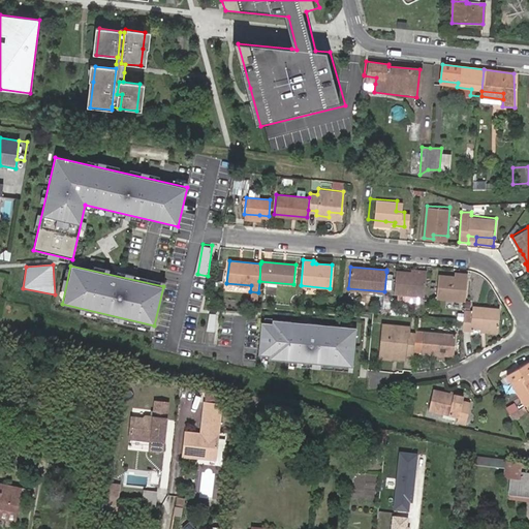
[(424,299),(426,274),(410,272),(395,271),(393,292),(421,296),(421,299),(424,299)]
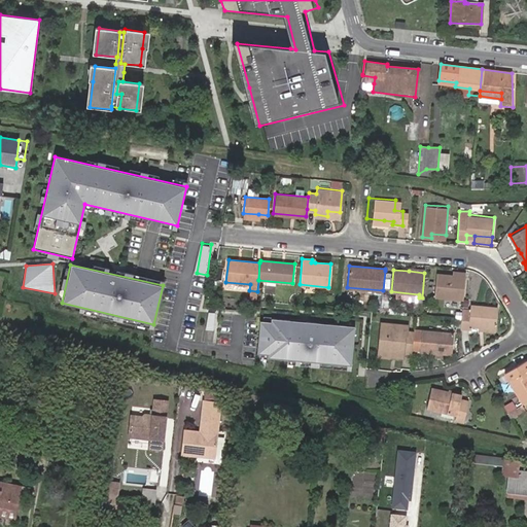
[(462,300),(464,274),(456,273),(456,276),(452,276),(435,274),(433,297),(462,300)]
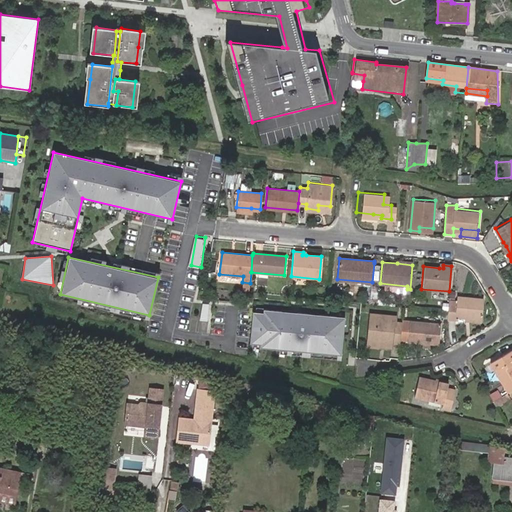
[(448,311),(447,320),(457,321),(457,318),(482,320),(483,299),(457,298),(456,306),(448,306),(448,311)]
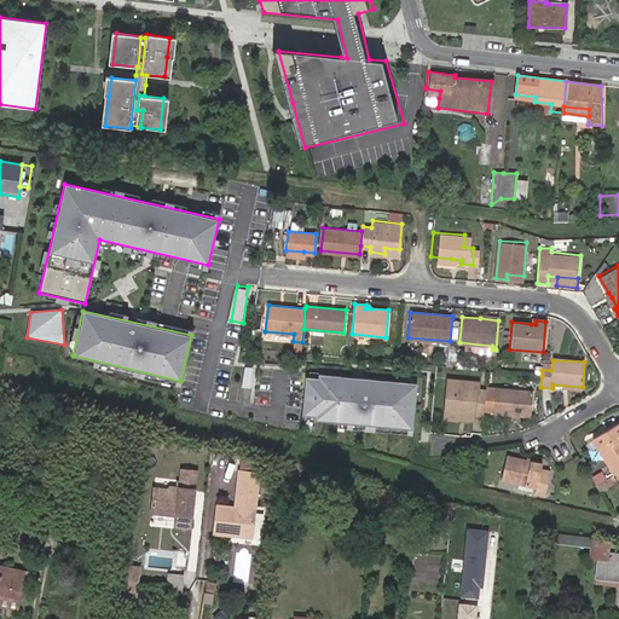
[(319,379),(305,377),(301,414),(317,415),(317,420),(414,429),(417,385),(320,375),(319,379)]
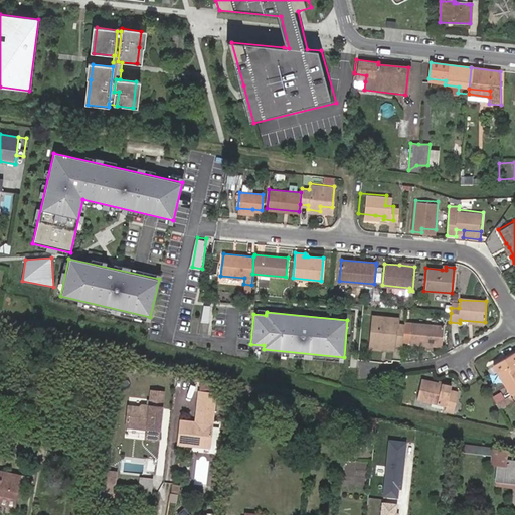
[(395,345),(402,345),(402,343),(404,326),(397,325),(398,319),(371,316),(369,342),(395,345)]
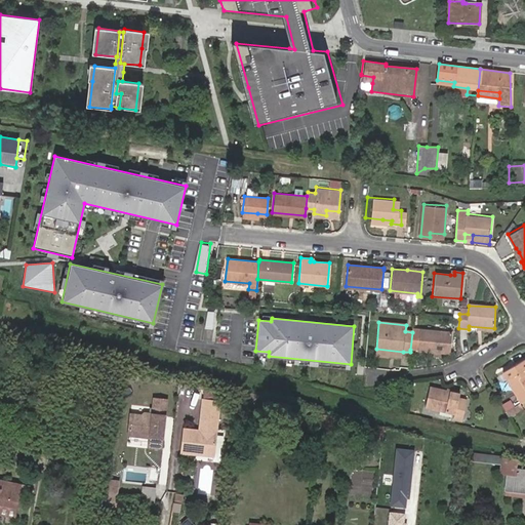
[(412,332),(410,350),(434,352),(441,353),(449,354),(451,331),(412,328),(412,332)]
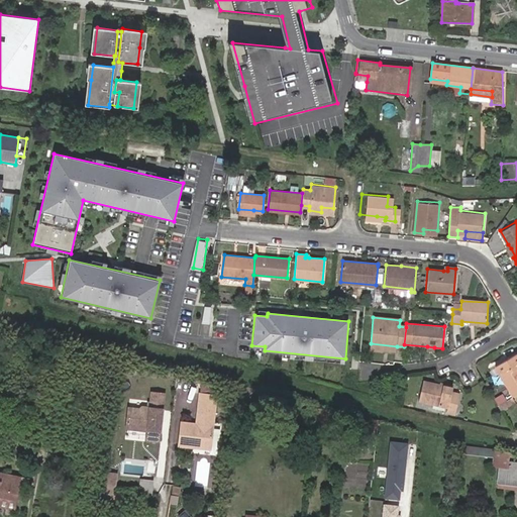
[(396,352),(397,346),(371,343),(371,350),(396,352)]
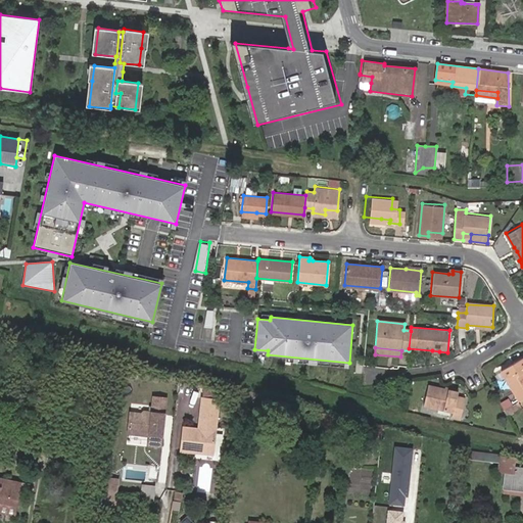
[(501,371),(518,402),(519,401),(522,398),(522,360),(522,359),(501,371)]
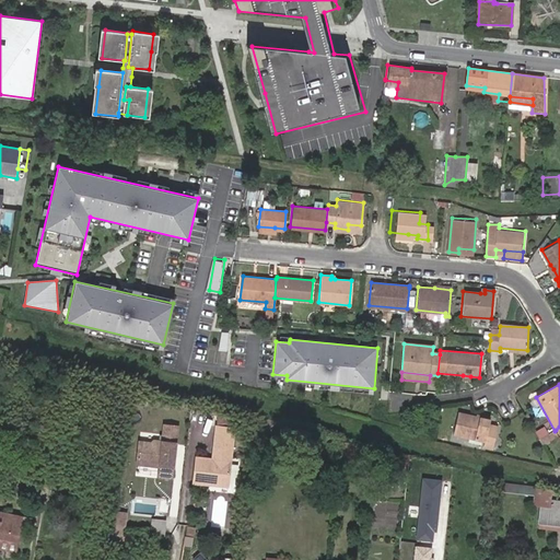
[(489,421),(475,418),(457,413),(452,434),(483,441),(482,445),(492,448),(497,428),(488,426),(489,421)]
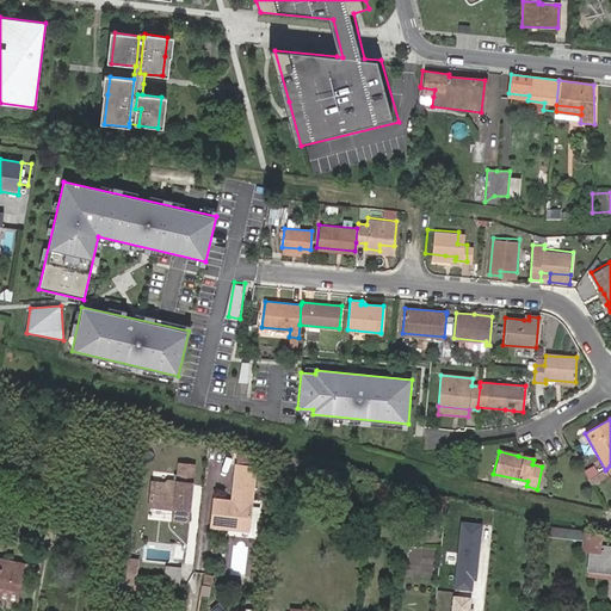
[(179,466),(177,483),(191,485),(192,467),(179,466)]
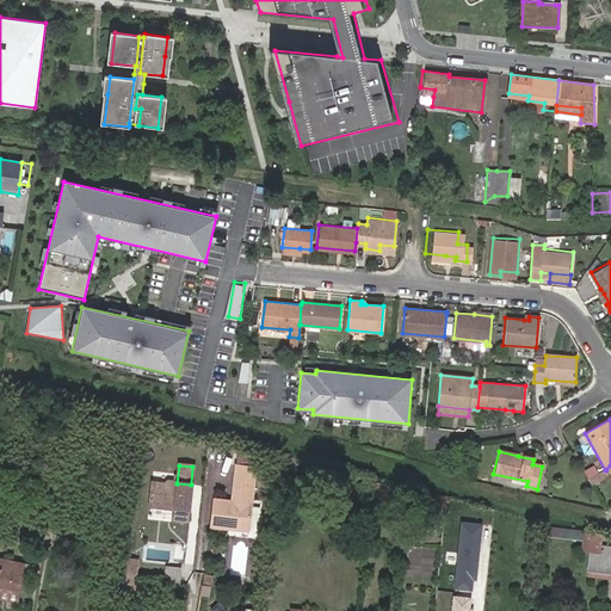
[(232,525),(254,528),(261,468),(241,467),(236,503),(221,501),(217,528),(232,530),(232,525)]
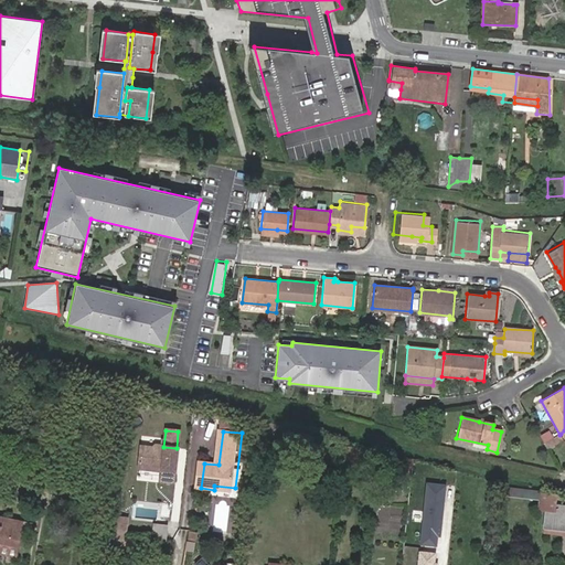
[(177,448),(163,447),(156,446),(150,449),(140,448),(138,469),(153,471),(157,468),(161,469),(160,471),(159,482),(172,483),(177,448)]
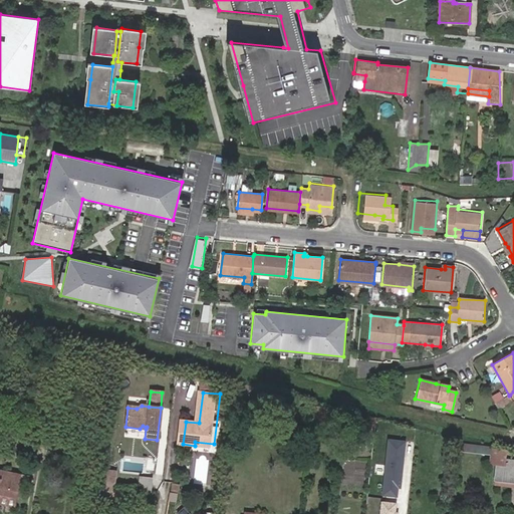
[(407,441),(389,440),(383,495),(399,496),(400,489),(402,489),(407,441)]
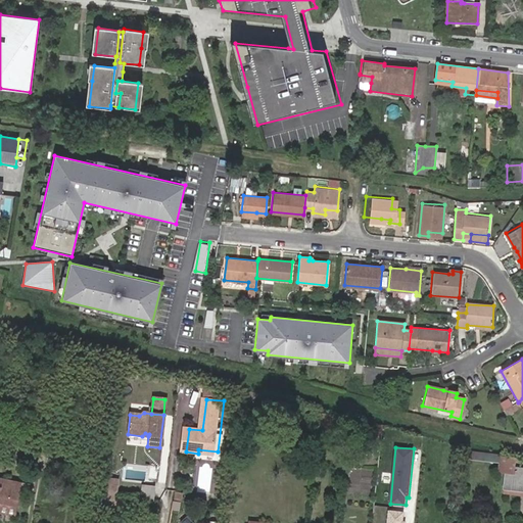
[(473,457),(500,460),(501,452),(474,449),(473,457)]
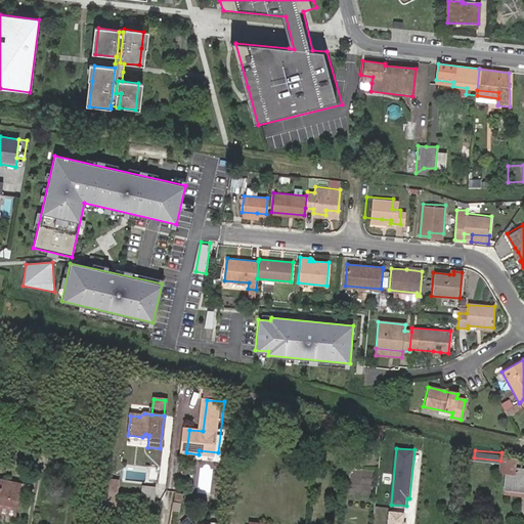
[(523,469),(517,469),(518,457),(501,453),(500,471),(507,471),(505,488),(523,490),(523,469)]
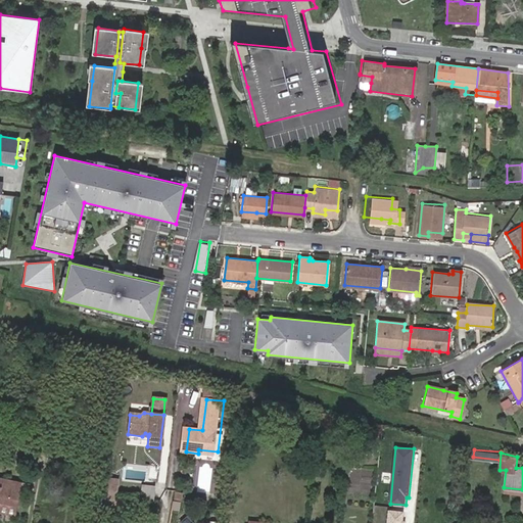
[(216,464),(203,463),(201,490),(214,491),(216,464)]
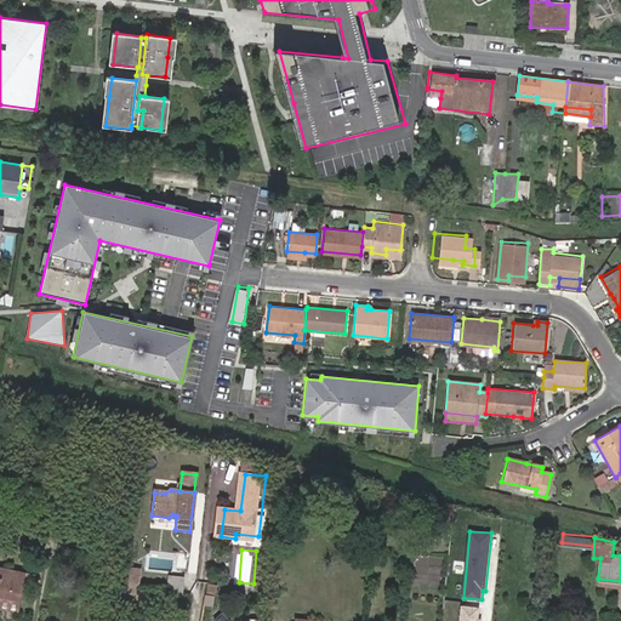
[(0,600),(17,604),(22,574),(0,569),(0,600)]
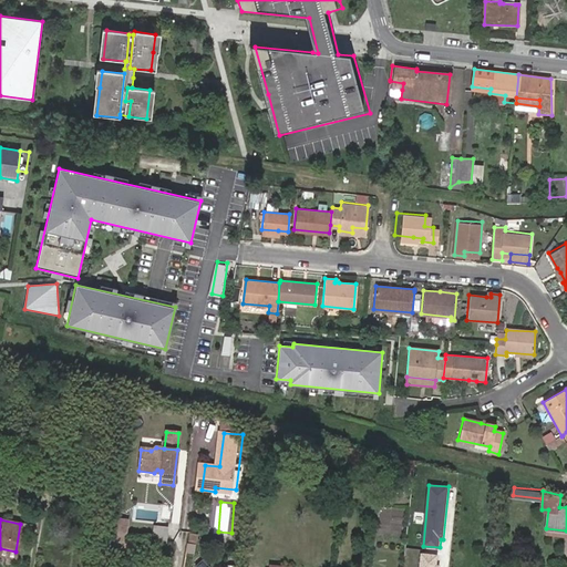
[(127,521),(116,519),(114,542),(125,543),(127,521)]
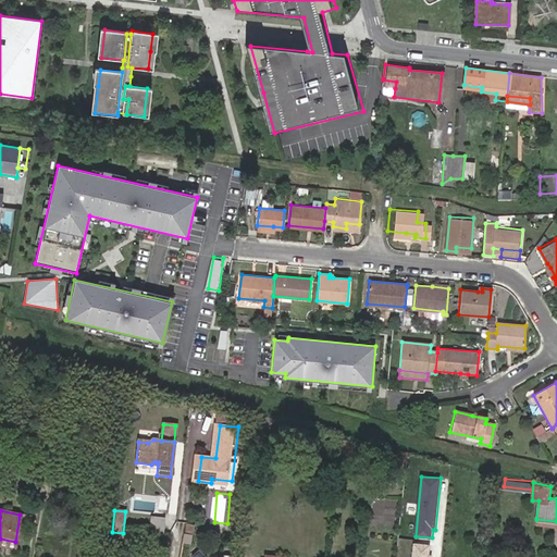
[(165,518),(150,516),(148,535),(163,536),(165,518)]
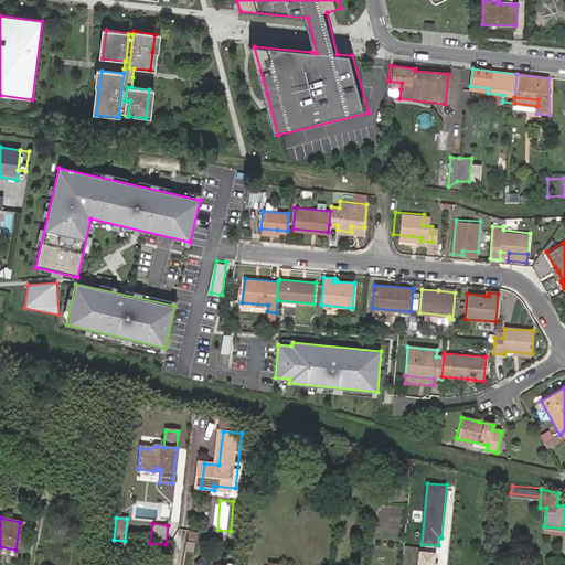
[(198,532),(185,531),(184,541),(196,542),(198,532)]
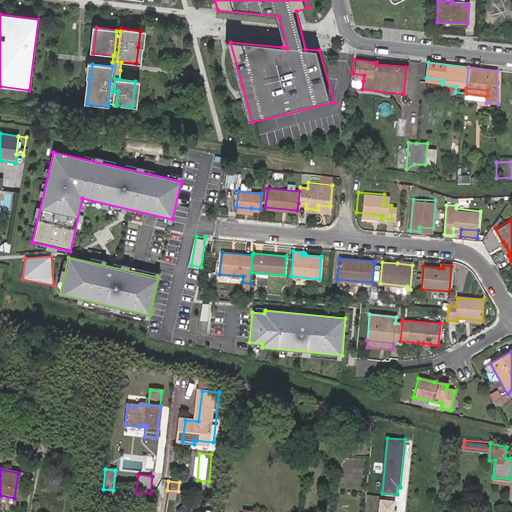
[(14,498),(0,495),(0,503),(15,506),(16,498),(14,498)]
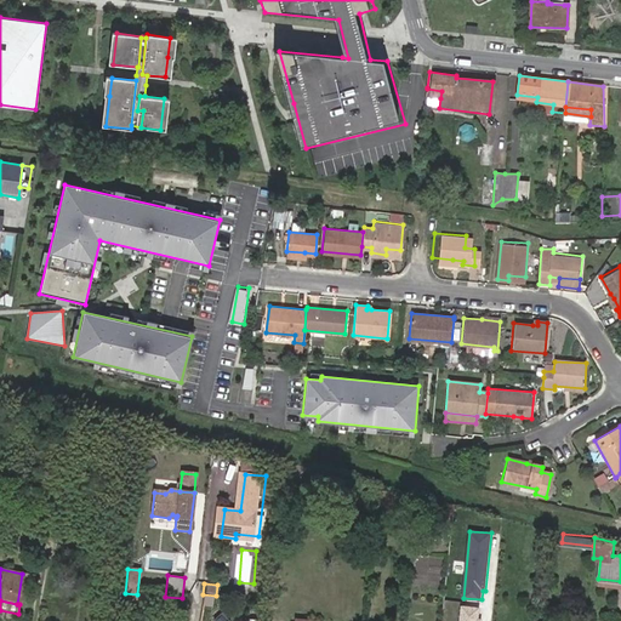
[(479,609),(461,607),(460,620),(482,620),(483,619),(478,617),(479,609)]
